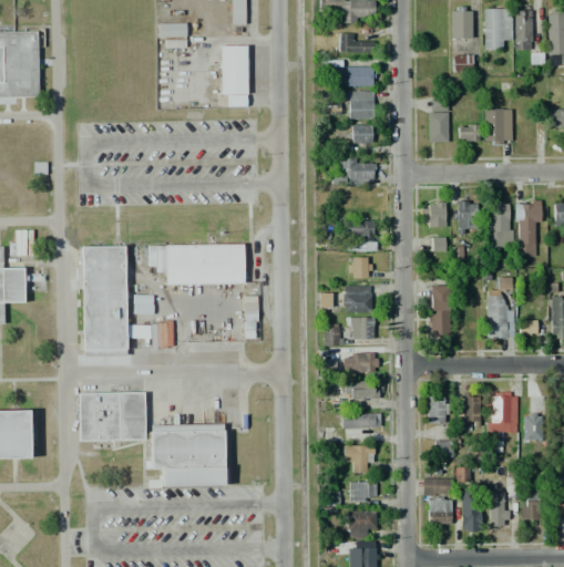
[(246,0),(246,4),(246,14),(247,26),(233,26),(233,14),(233,4),(233,0),(246,0)]
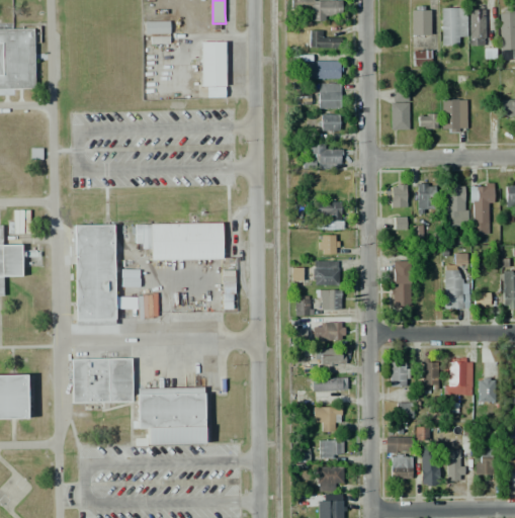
[(343,0),(344,21),(312,22),(312,8),(293,8),(293,0),(343,0)]
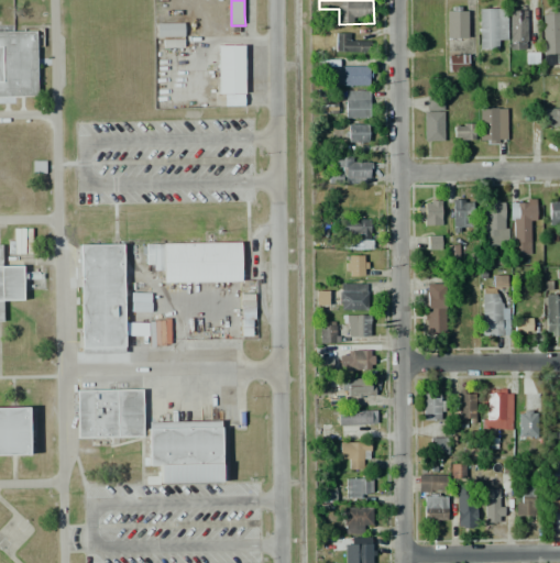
[(469,39),(449,39),(449,7),(469,7),(469,39)]
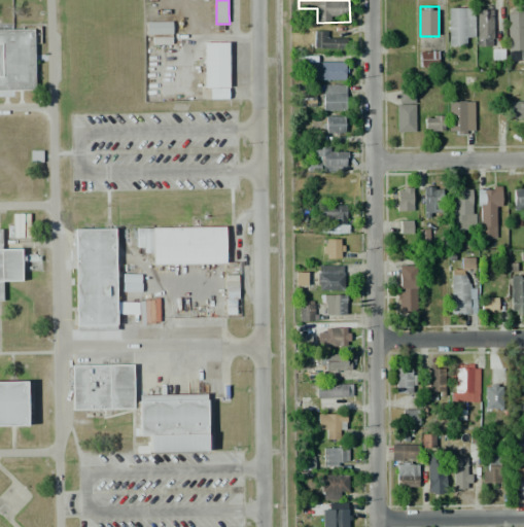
[(450,8),(477,8),(477,36),(468,36),(468,46),(450,46),(450,8)]
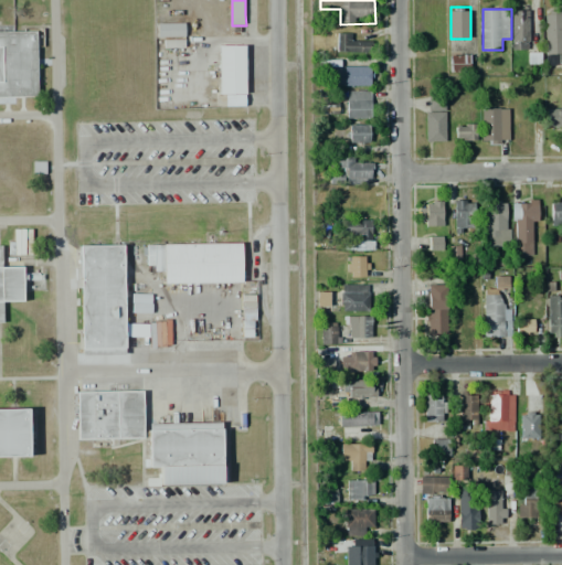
[(530,50),(513,50),(512,10),(529,10),(530,50)]
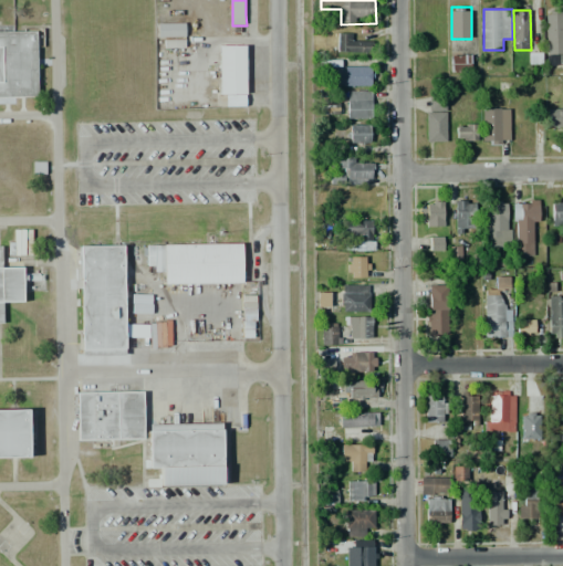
[(545,13),(562,13),(562,69),(546,70),(545,13)]
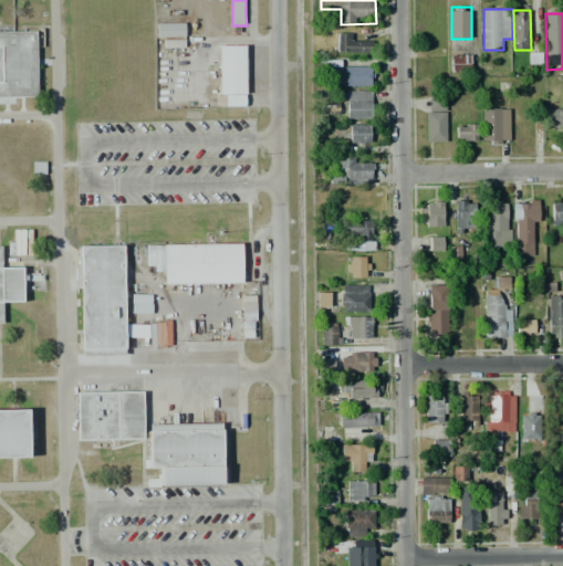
[(187,22),(187,37),(159,38),(159,23),(187,22)]
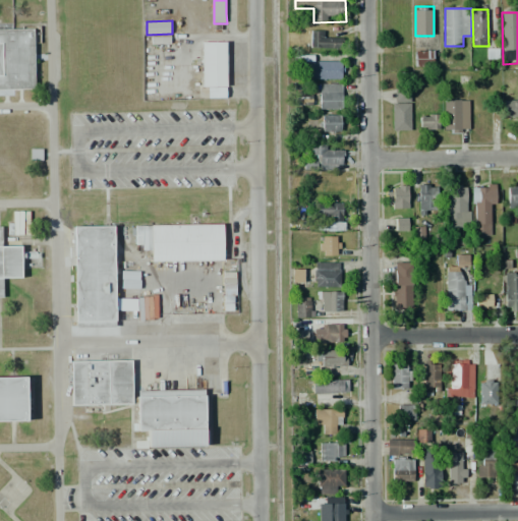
[(0,29),(36,27),(38,89),(0,90),(0,29)]
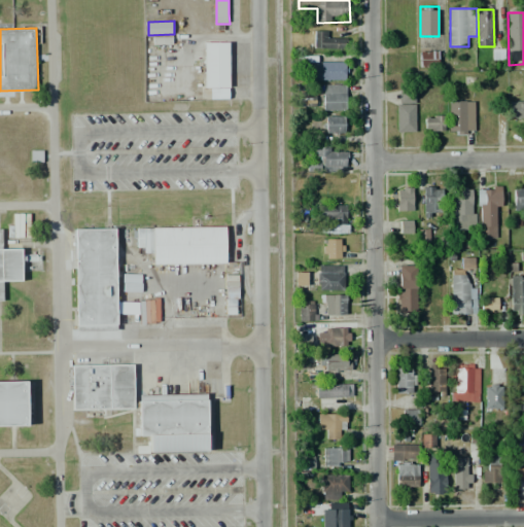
[(337,31),(337,40),(347,40),(347,49),(316,49),(316,31),(337,31)]
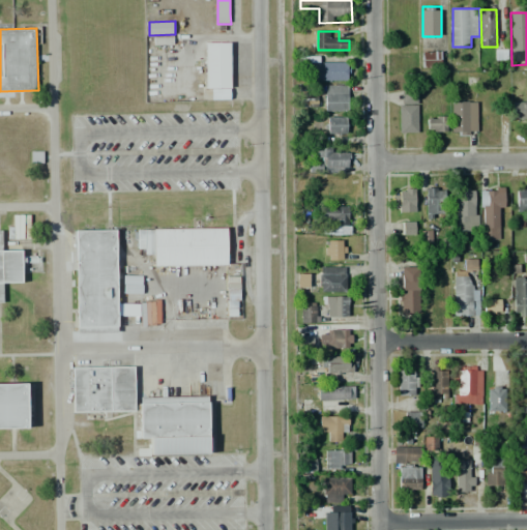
[(232,100),(214,100),(214,91),(206,91),(206,42),(232,42),(232,100)]
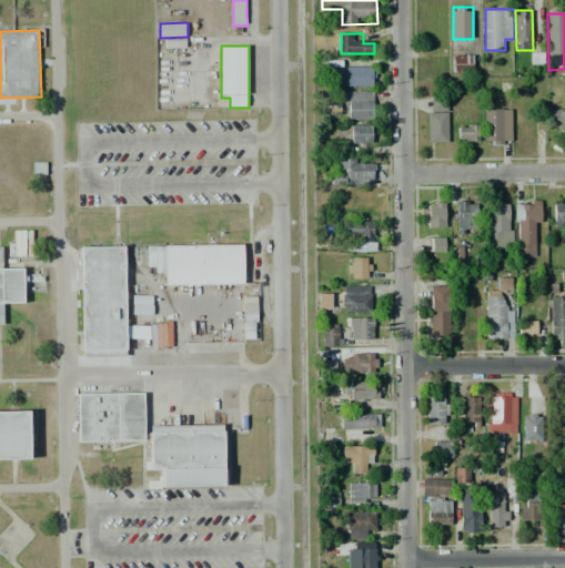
[(474,54),(474,72),(454,73),(453,54),(474,54)]
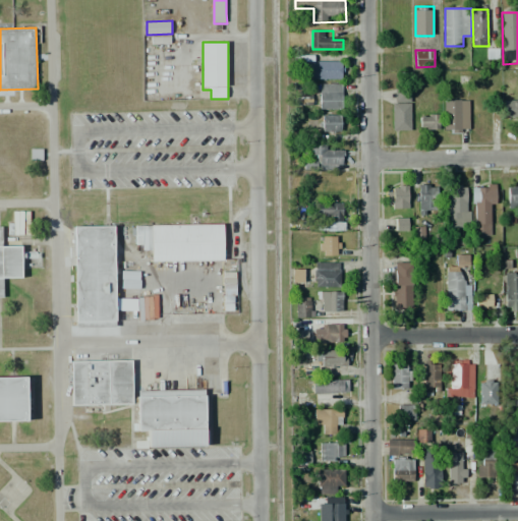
[(343,58),(343,80),(298,80),(298,58),(343,58)]
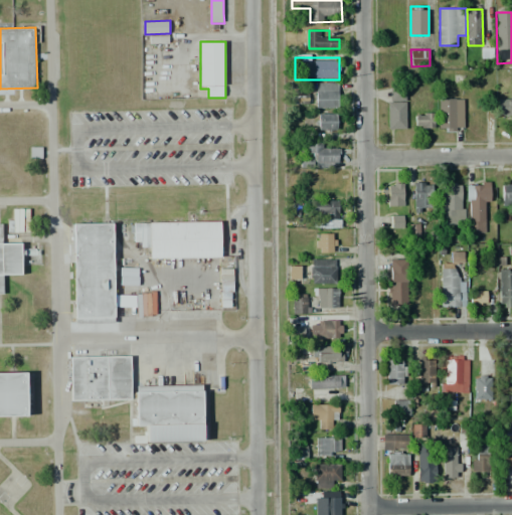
[(339,81),(340,108),(317,108),(317,82),(339,81)]
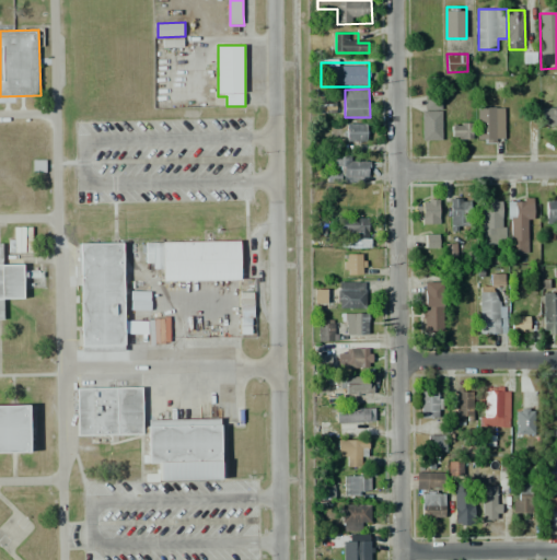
[(443,140),(424,140),(422,93),(443,93),(443,140)]
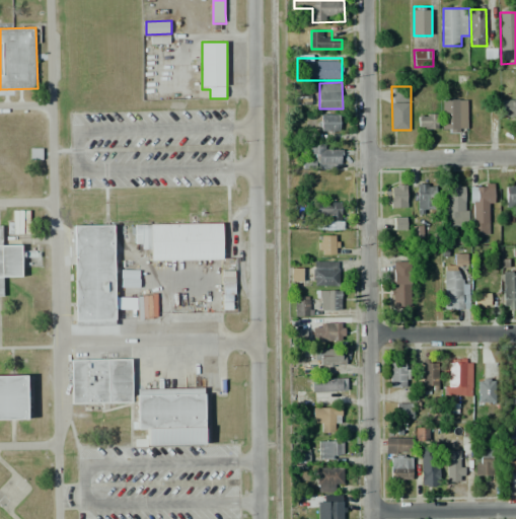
[(468,132),(444,132),(443,99),(467,98),(468,132)]
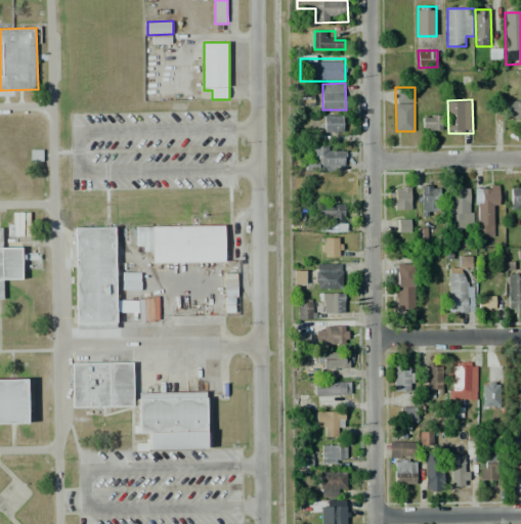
[(520,118),(509,118),(509,102),(520,102),(520,118)]
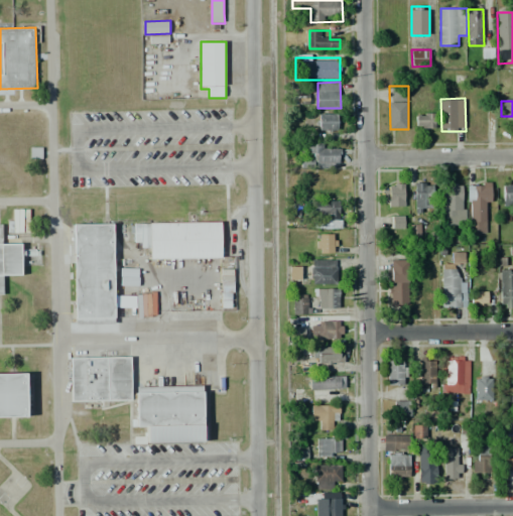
[(436,113),(436,129),(417,129),(417,113),(436,113)]
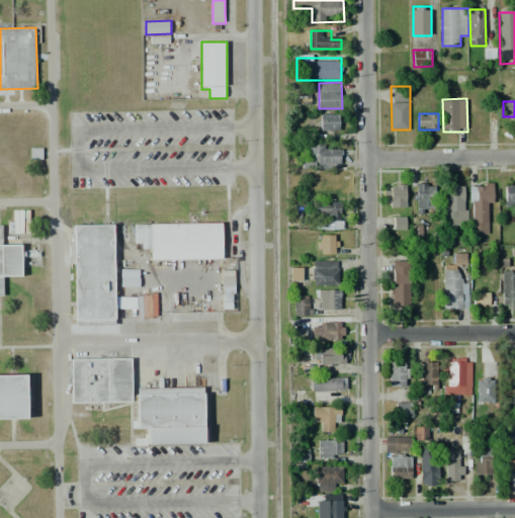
[(341,131),(320,131),(320,114),(341,114),(341,131)]
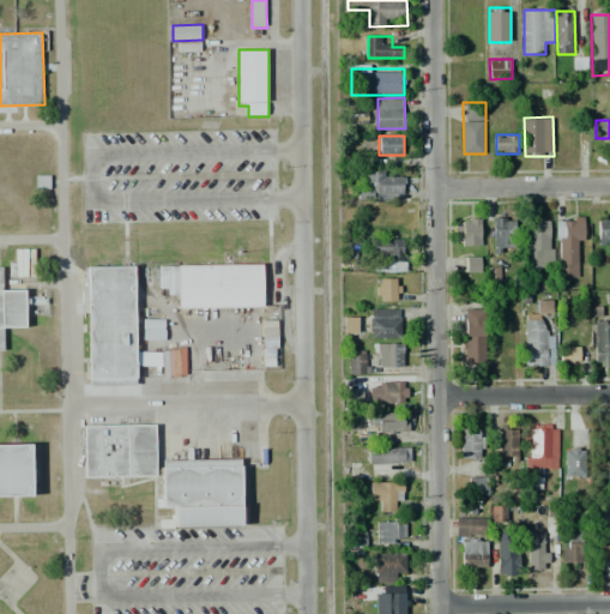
[(394,170),(394,180),(405,180),(405,200),(362,200),(362,191),(373,191),(373,180),(362,180),(362,170),(394,170)]
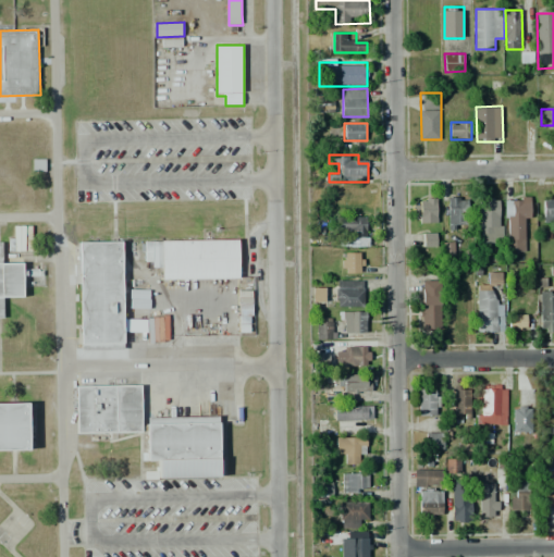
[(532,252),(508,252),(507,197),(531,196),(532,252)]
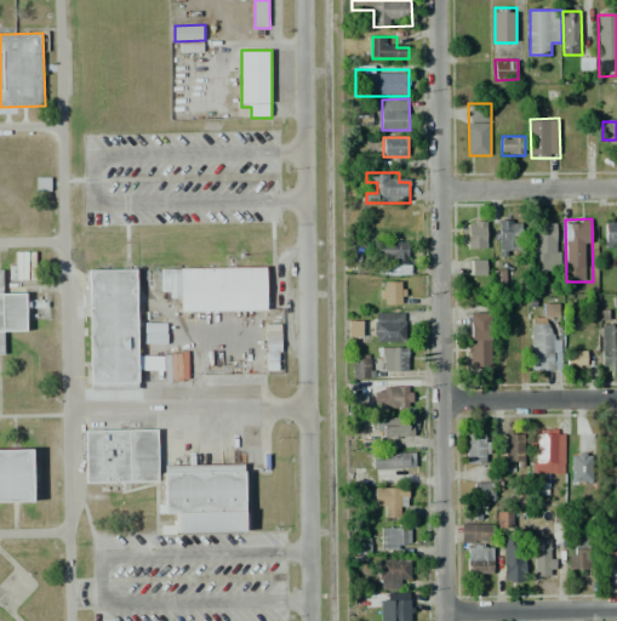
[(521,256),(501,256),(501,220),(521,220),(521,256)]
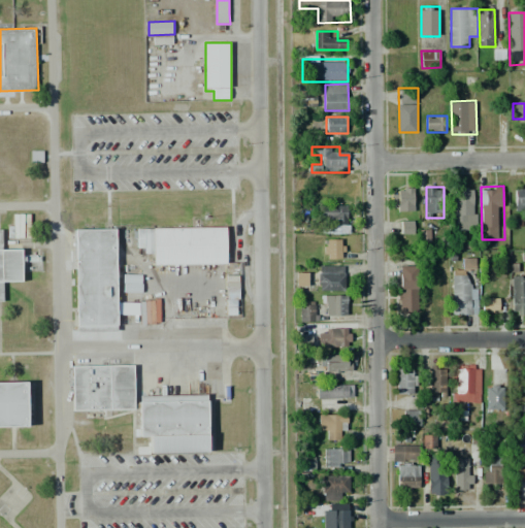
[(474,231),(456,231),(455,187),(474,187),(474,231)]
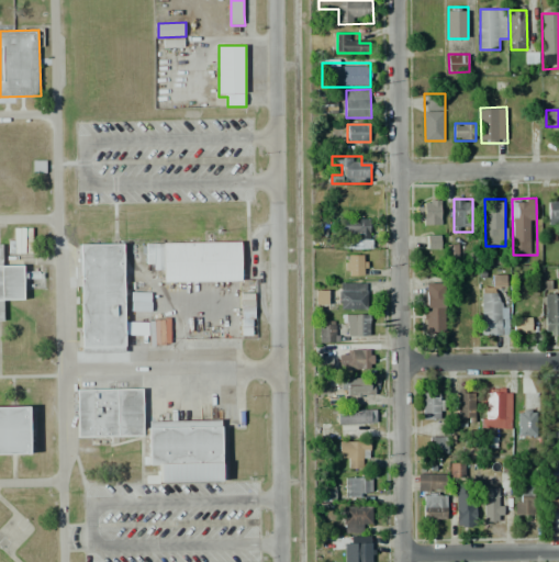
[(421,200),(443,200),(443,226),(420,226),(421,200)]
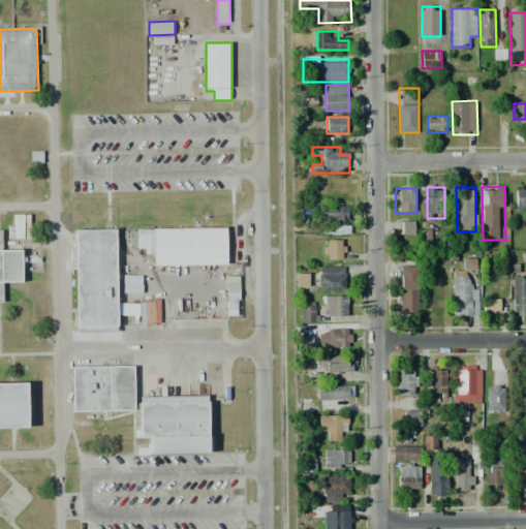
[(518,188),(525,188),(525,211),(517,211),(518,188)]
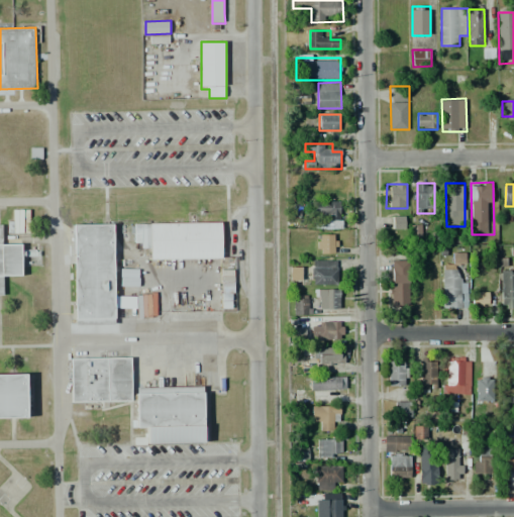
[(313,219),(313,201),(343,201),(343,229),(323,229),(323,220),(313,219)]
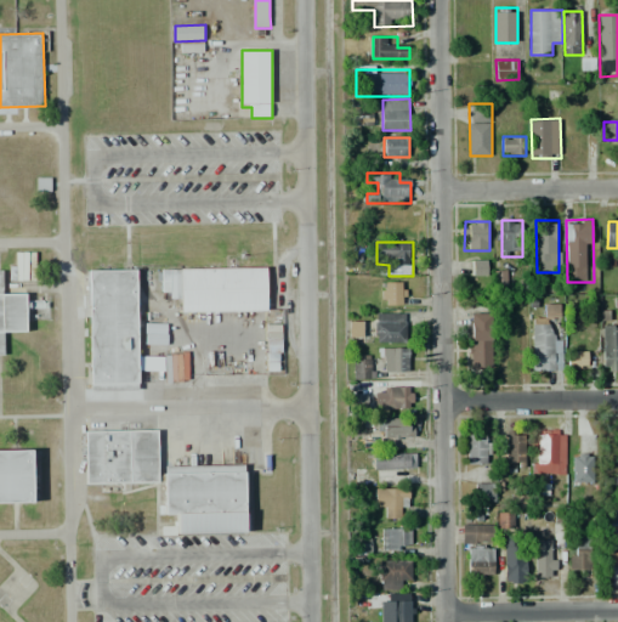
[(489,276),(488,261),(474,261),(475,276),(489,276)]
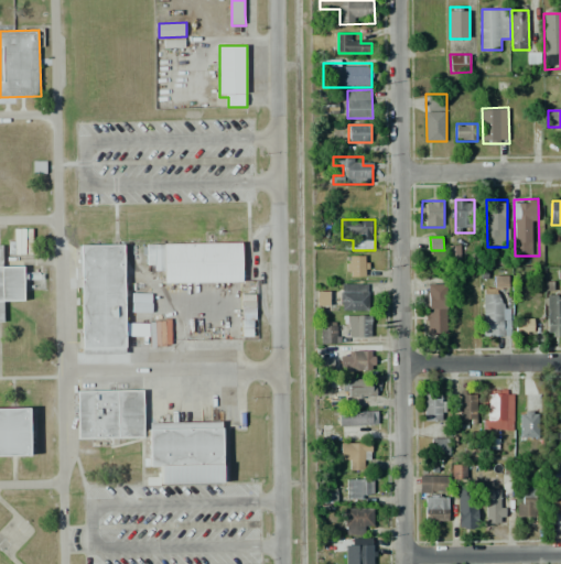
[(244,242),(245,282),(166,283),(166,243),(244,242)]
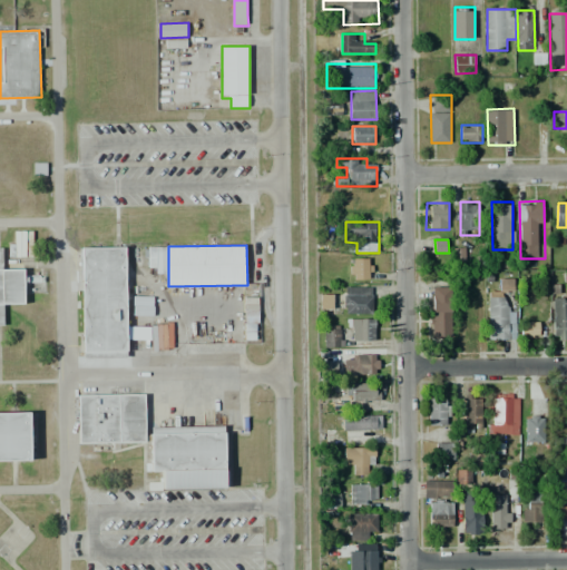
[(0,247),(5,247),(5,269),(26,269),(27,303),(5,304),(6,326),(0,326),(0,247)]
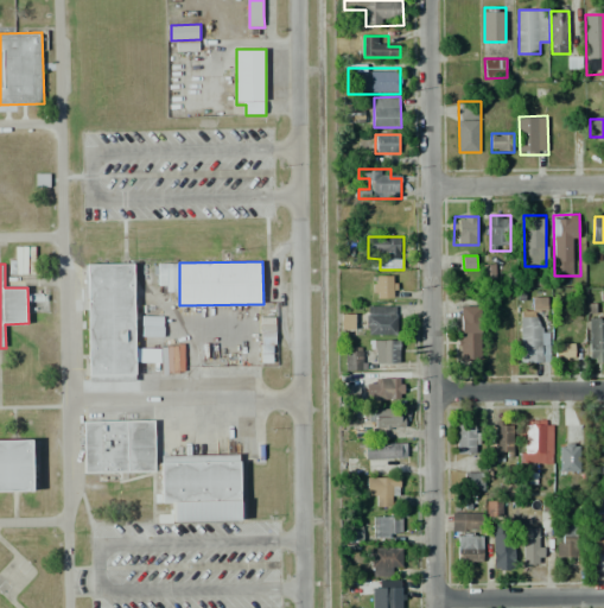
[(135,264),(137,382),(88,382),(87,264),(135,264)]
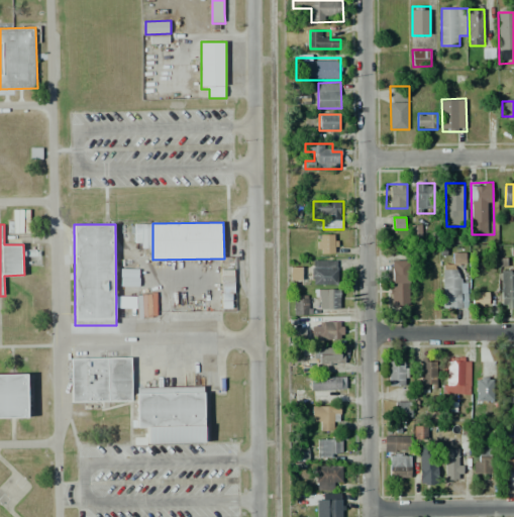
[(339,234),(339,253),(318,254),(318,234),(339,234)]
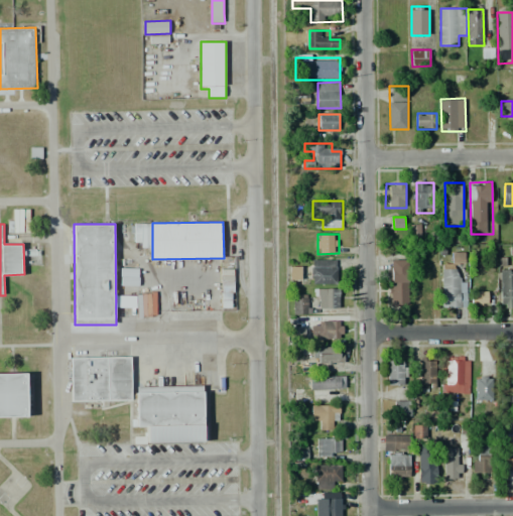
[(451,252),(468,252),(468,262),(460,262),(460,271),(468,271),(469,308),(442,308),(442,262),(451,262),(451,252)]
